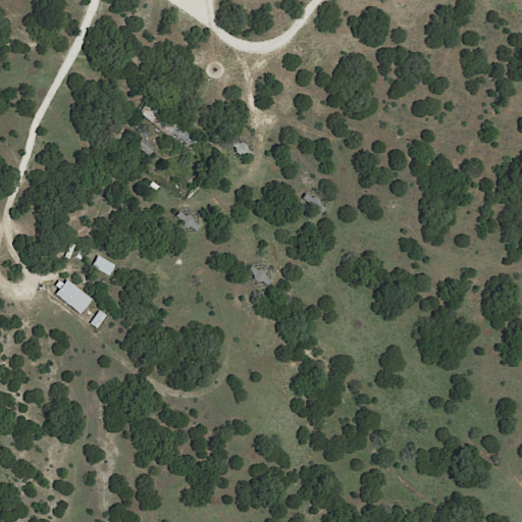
[(141,112),(149,101),(199,139),(190,151),(141,112)]
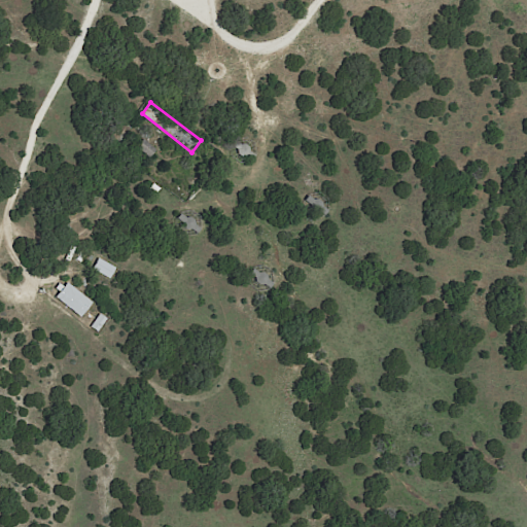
[(144,139),(156,149),(150,156),(138,147),(144,139)]
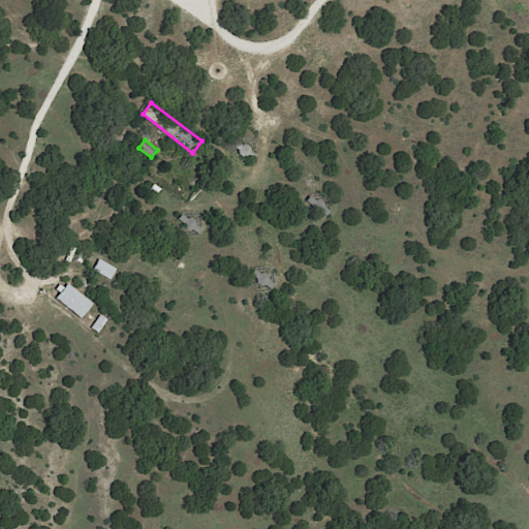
[(253,160),(248,156),(243,157),(239,154),(239,150),(232,146),(237,141),(242,145),(246,145),(250,148),(251,152),(256,156),(253,160)]
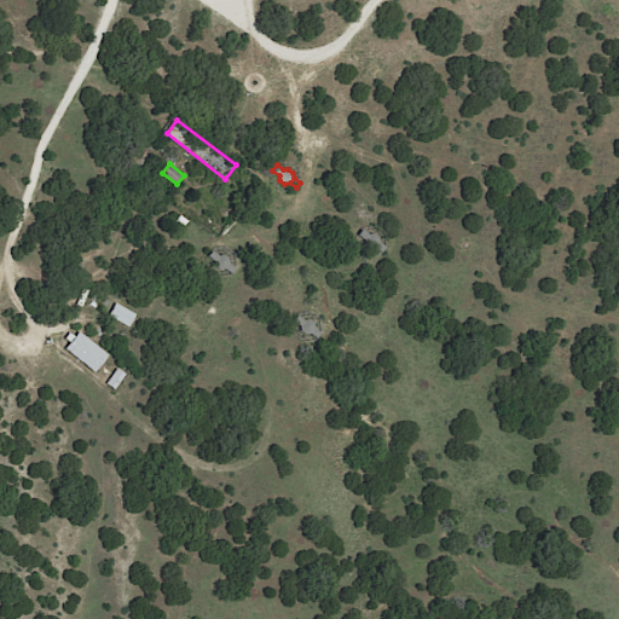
[(212,250),(219,255),(224,255),(227,259),(229,264),(236,268),(231,273),(226,270),(219,270),(215,266),(214,261),(208,256),(212,250)]
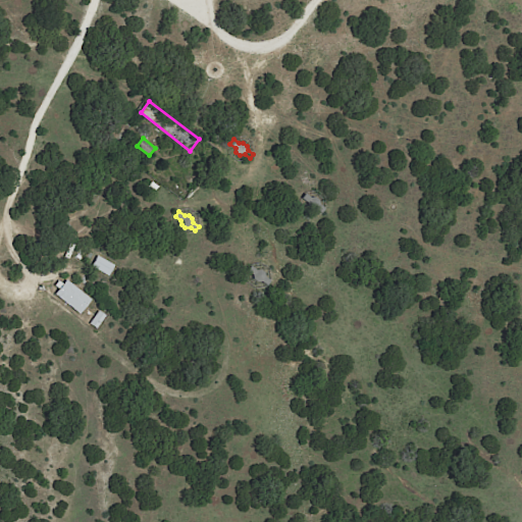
[(251,266),(256,270),(261,270),(265,272),(265,277),(270,280),(267,285),(262,281),(258,281),(254,279),(253,274),(248,270),(251,266)]
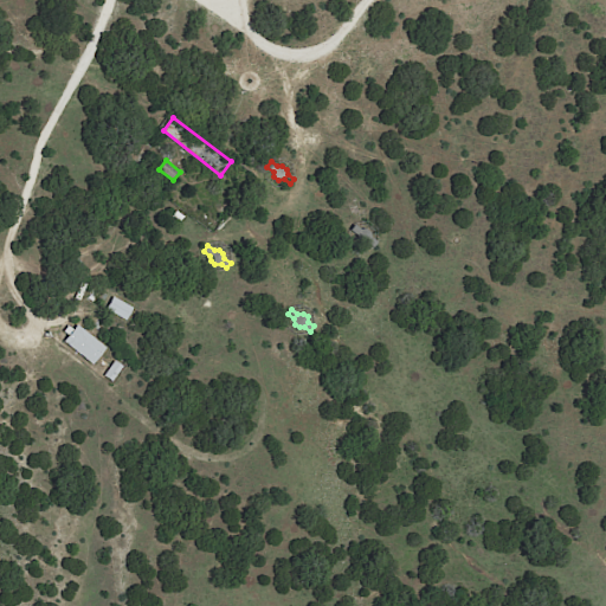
[(92,365),(64,342),(69,335),(64,331),(68,326),(73,330),(77,326),(105,348),(92,365)]
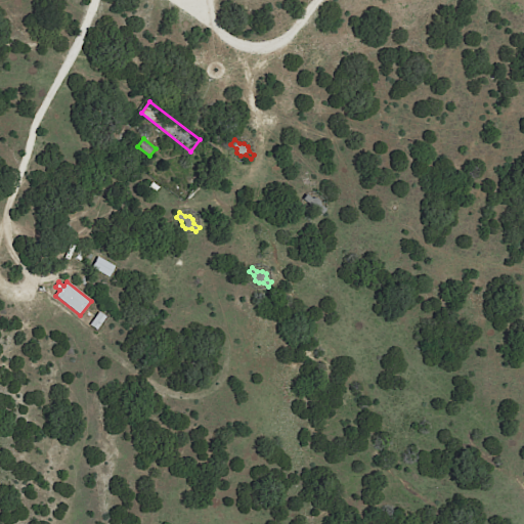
All buildings are outlined.
